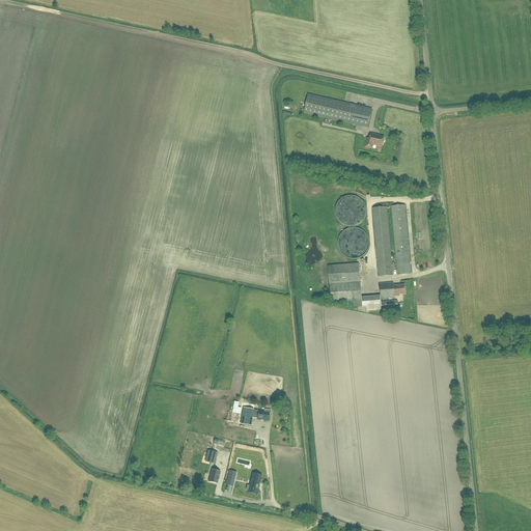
[(367,128),(371,109),(308,94),(304,113),(367,128)]
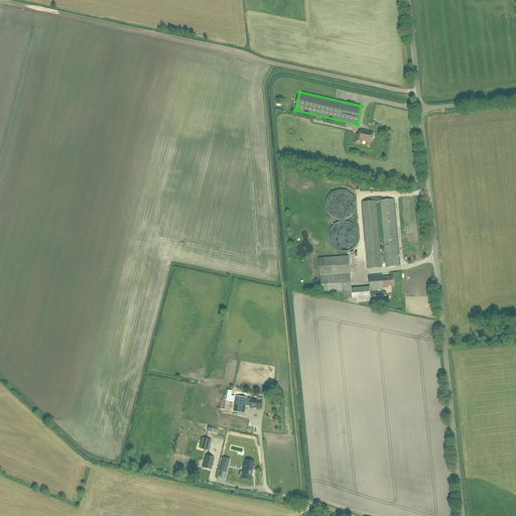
[(373,138),(374,136),(372,136),(373,134),(368,133),(369,132),(361,130),(359,135),(356,134),(354,143),(361,145),(362,141),(371,143),(372,139),(373,138)]
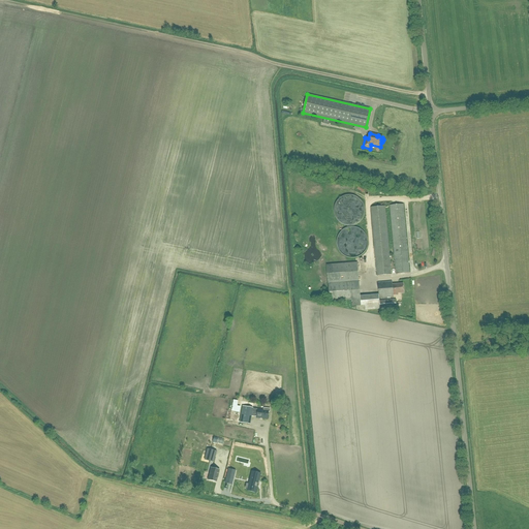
[(339,222),(340,223),(341,224),(343,225),(344,225),(345,225),(346,226),(348,226),(349,226),(350,226),(352,226),(353,225),(354,225),(356,224),(358,224),(359,223),(360,222),(361,221),(362,220),(363,219),(363,218),(364,217),(364,215),(365,214),(365,213),(365,211),(365,210),(365,209),(364,207),(364,206),(364,205),(363,204),(362,201),(361,200),(361,199),(360,198),(358,198),(356,197),(355,196),(354,196),(353,195),(351,195),(350,195),(349,195),(347,195),(346,195),(345,196),(343,196),(342,197),(341,197),(340,198),(339,199),(338,200),(337,201),(336,203),(336,204),(335,205),(334,207),(334,208),(334,209),(334,210),(334,212),(334,213),(334,214),(335,216),(335,217),(336,218),(336,219),(337,220),(338,221),(339,222)]
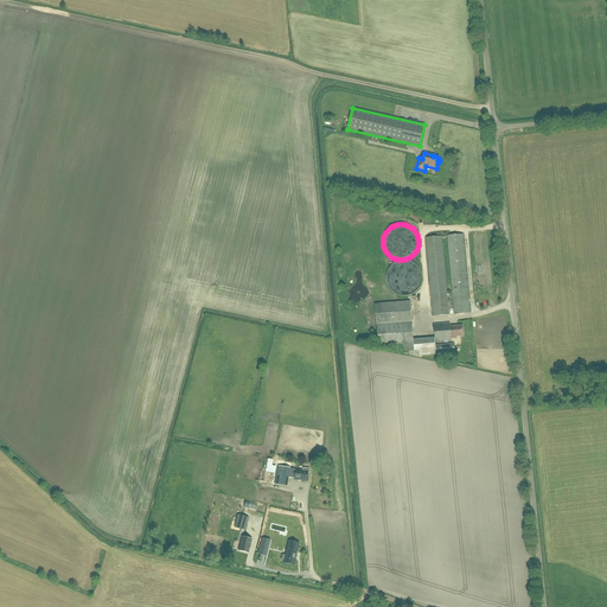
[(447,236),(454,314),(470,313),(462,235),(447,236)]
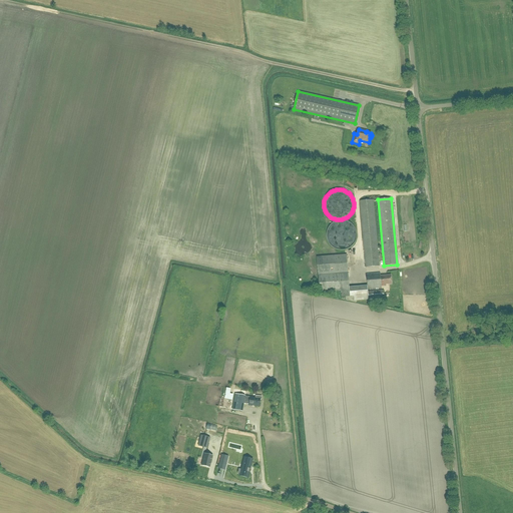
[(360,201),(366,268),(379,267),(373,200),(360,201)]
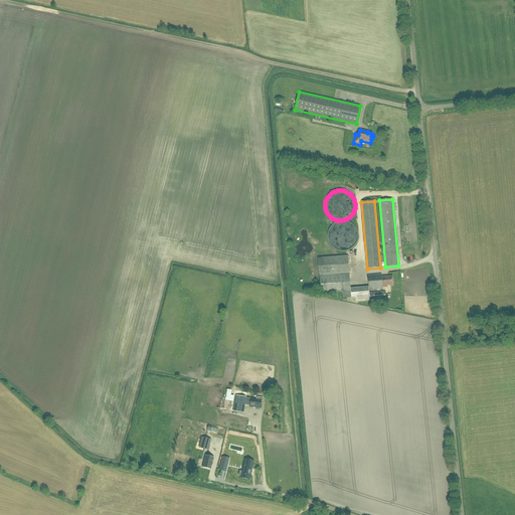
[(335,223),(334,224),(333,225),(332,226),(331,227),(330,228),(329,229),(328,231),(328,232),(328,234),(328,236),(328,237),(328,239),(328,240),(329,242),(329,243),(330,244),(331,246),(332,247),(333,248),(335,249),(336,249),(338,250),(339,251),(341,251),(342,251),(344,251),(345,251),(347,250),(348,250),(350,249),(351,248),(352,247),(354,246),(355,245),(355,244),(356,242),(357,241),(357,239),(358,238),(358,236),(358,235),(357,233),(357,232),(356,230),(356,229),(355,227),(354,226),(353,225),(352,224),(350,223),(349,222),(348,222),(346,221),(345,221),(343,221),(341,221),(340,221),(338,222),(337,222),(335,223)]
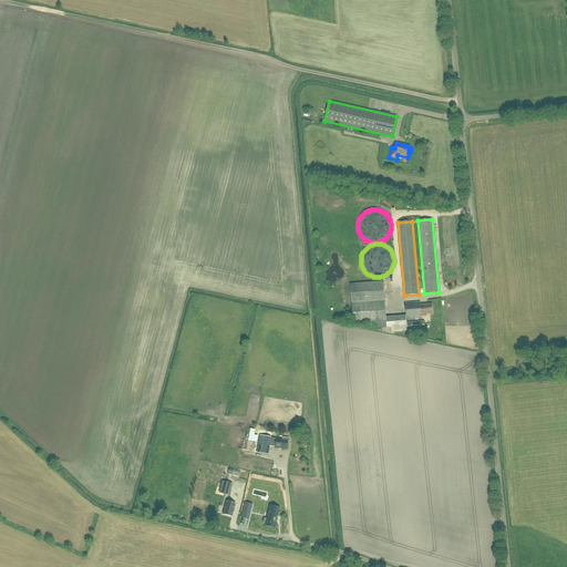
[(406,316),(385,317),(383,282),(350,285),(353,323),(377,321),(378,328),(387,328),(387,329),(392,328),(392,332),(424,330),(423,320),(406,322),(406,319),(421,318),(421,317),(426,316),(426,315),(433,313),(432,305),(420,306),(420,302),(405,303),(406,316)]
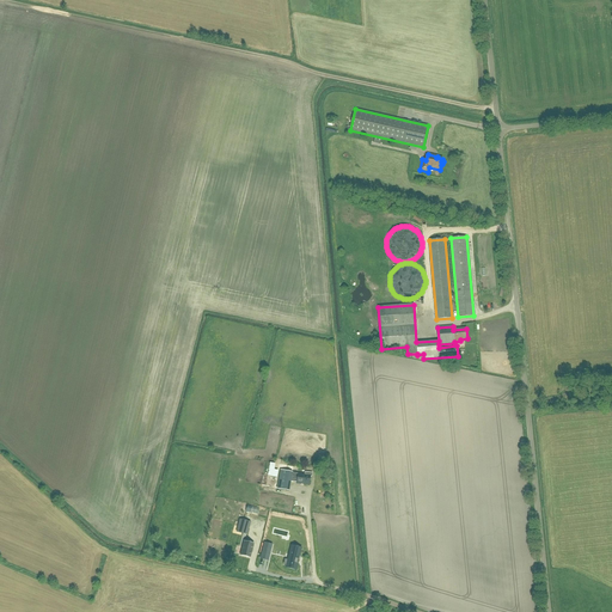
[(280,470),(276,489),(288,491),(289,482),(297,482),(297,484),(308,485),(310,477),(311,477),(312,473),(304,472),(304,473),(292,472),(280,470)]
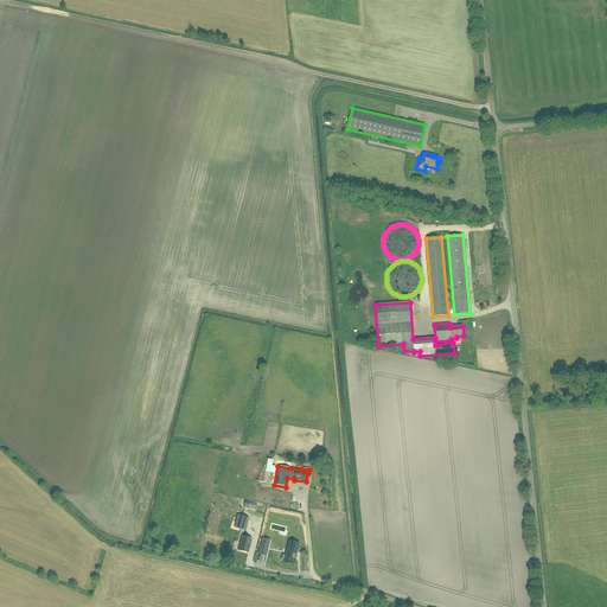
[(248,518),(237,516),(235,528),(244,530),(248,518)]
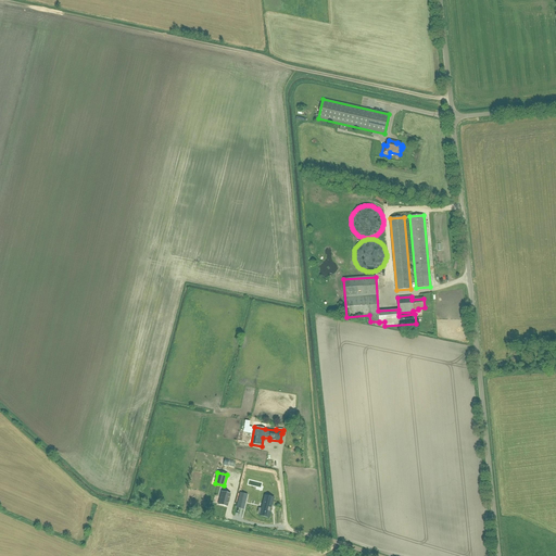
[(217,491),(215,504),(224,506),(226,493),(217,491)]
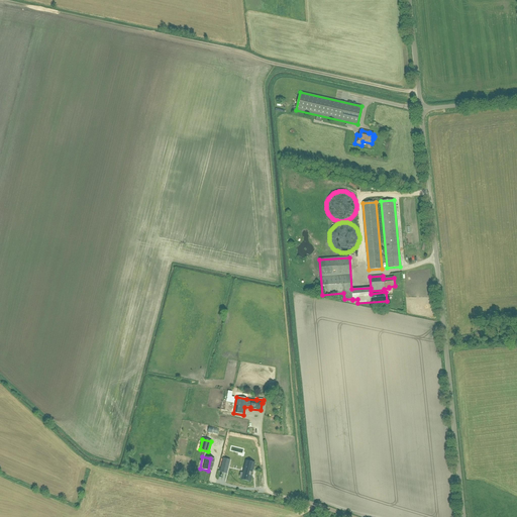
[(226,474),(230,459),(223,458),(219,473),(226,474)]
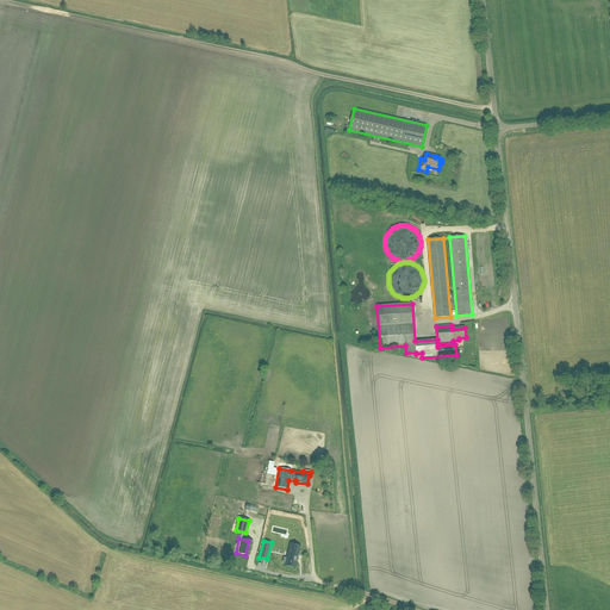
[(287,564),(285,577),(294,578),(297,566),(298,566),(299,556),(290,555),(287,561),(288,561),(287,564)]
